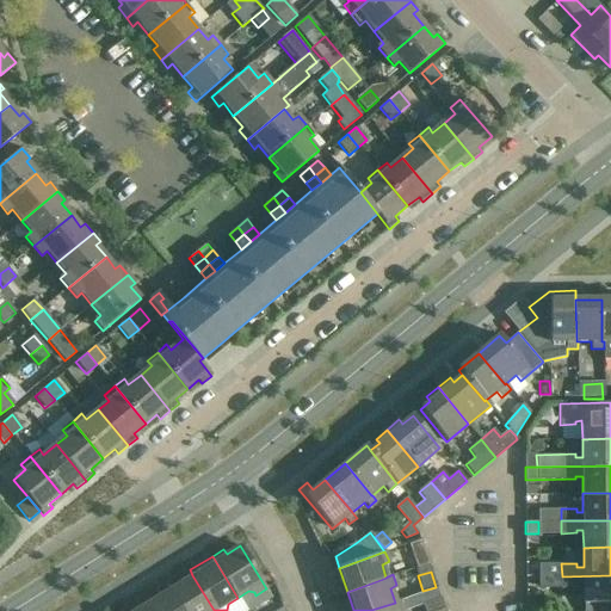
[(214,610),(192,575),(171,588),(167,584),(166,585),(181,610),(214,610)]
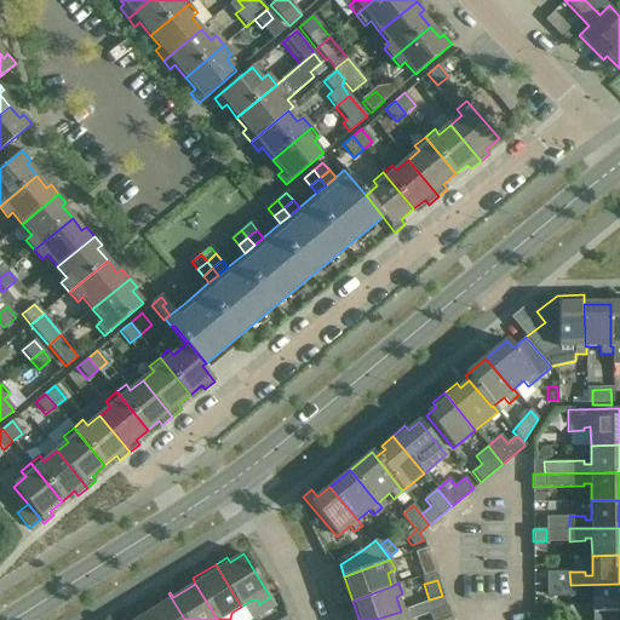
[(619,584),(570,585),(570,597),(585,597),(585,592),(592,592),(592,612),(592,619),(615,619),(616,613),(619,612),(619,584)]
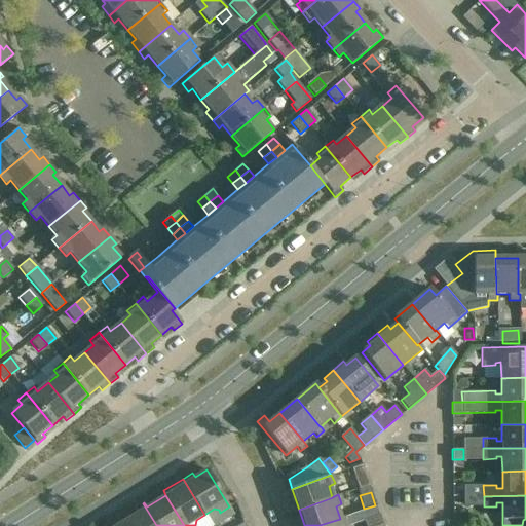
[(156,525),(143,503),(135,509),(137,513),(125,520),(128,525),(156,525)]
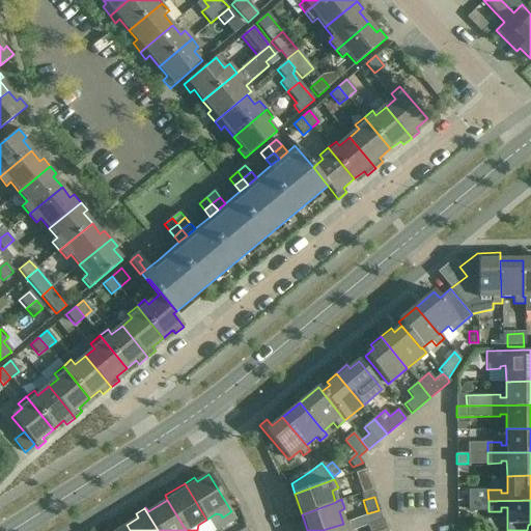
[(353,530),(384,521),(380,510),(350,522),(343,524),(323,530),(353,530)]
